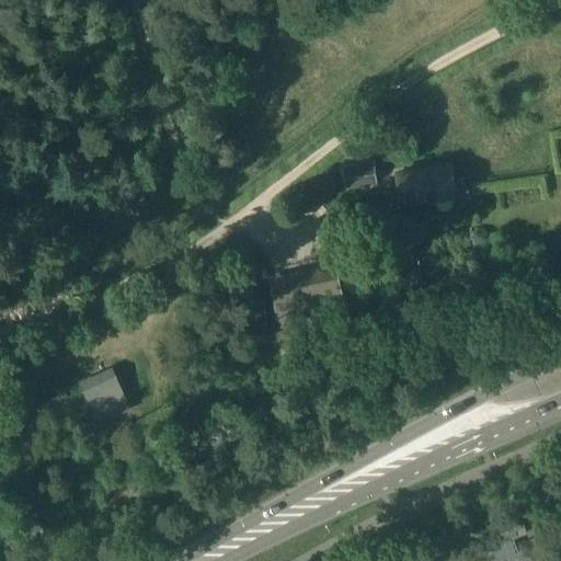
[(375,161),(343,165),(346,187),(377,182),(375,161)]
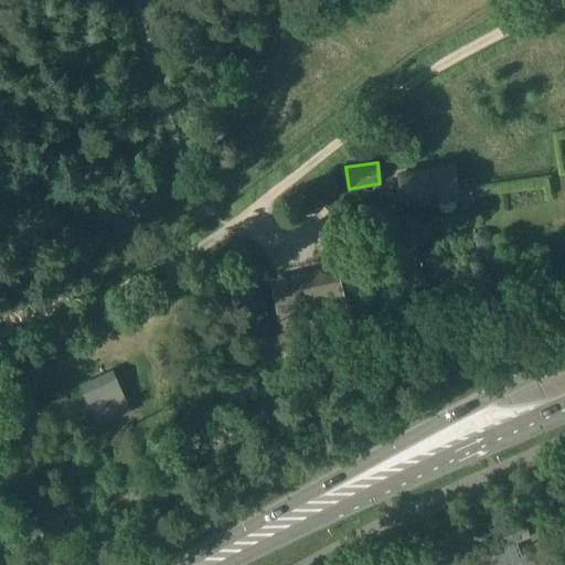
[(438,201),(439,206),(443,211),(446,212),(450,211),(454,209),(456,206),(456,203),(456,200),(455,195),(459,195),(455,164),(402,172),(405,202),(438,198),(438,201)]
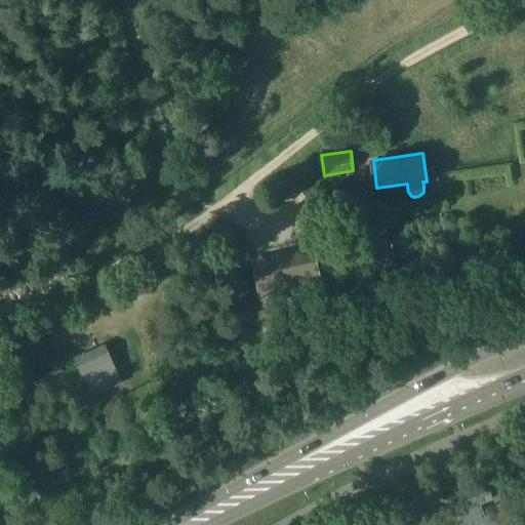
[(368,272),(398,266),(393,242),(363,248),(368,272)]
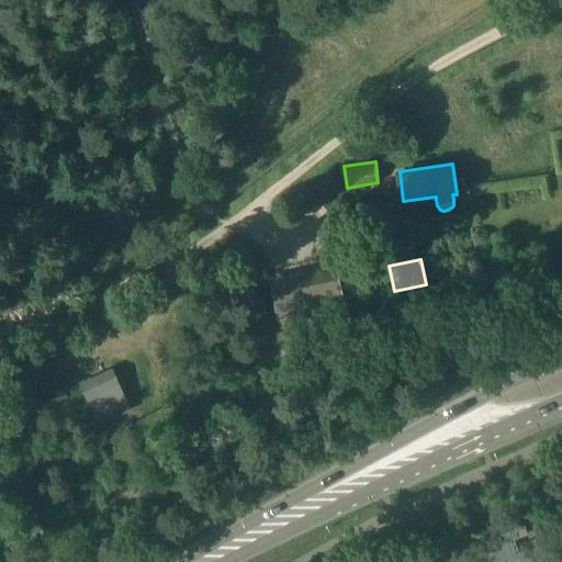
[(338,266),(270,278),(278,322),(346,310),(338,266)]
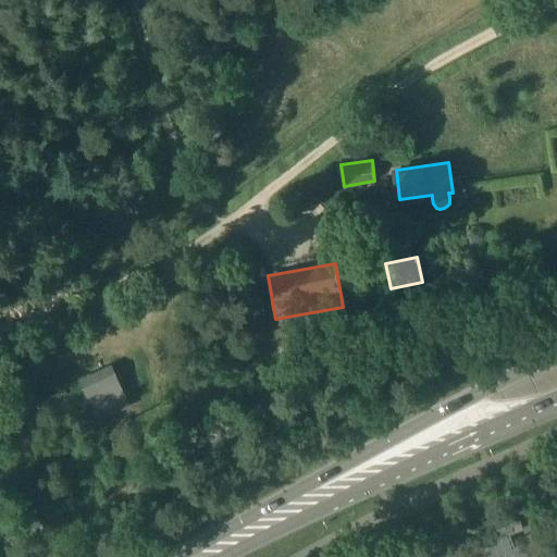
[(78,378),(98,422),(132,407),(112,363),(78,378)]
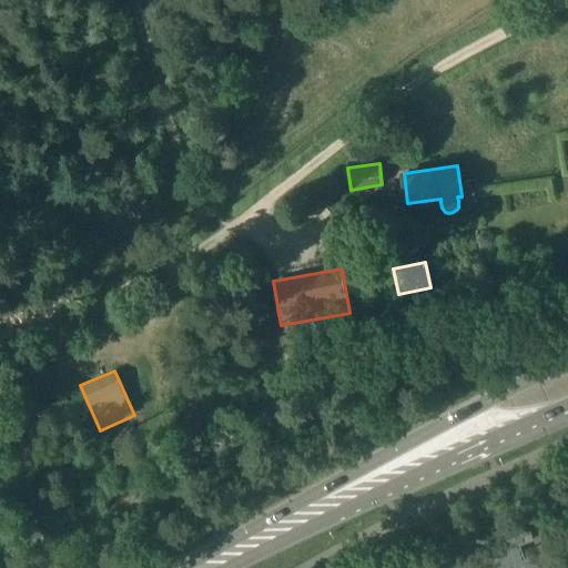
[(497,567),(503,567),(525,560),(515,535),(489,545),(497,567)]
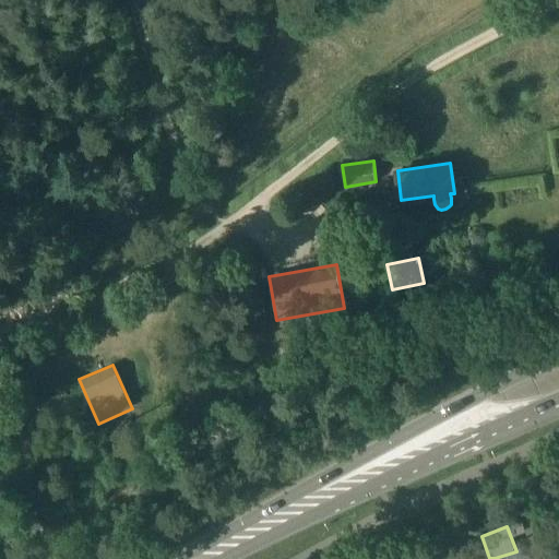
All buildings are outlined.
